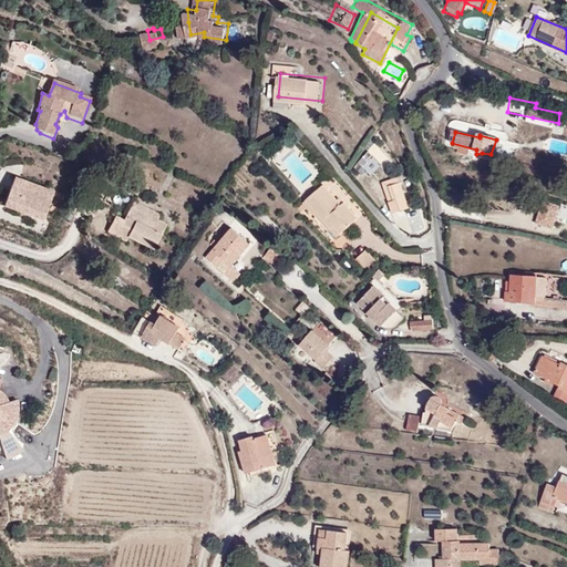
[(319,169),(286,141),(269,160),(301,188),(319,169)]
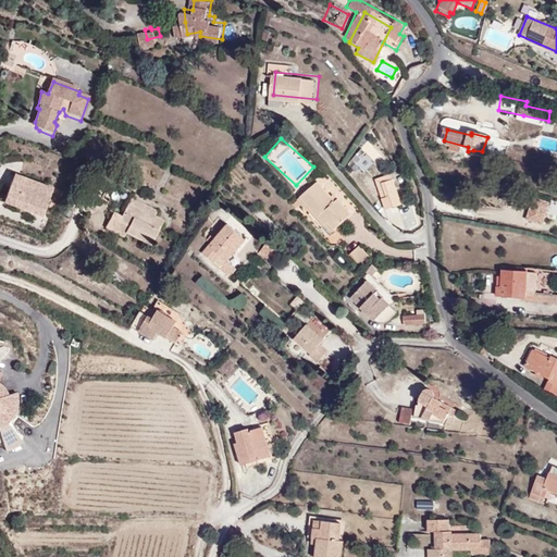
[(399,203),(391,172),(381,174),(386,196),(380,197),(382,208),(399,203)]
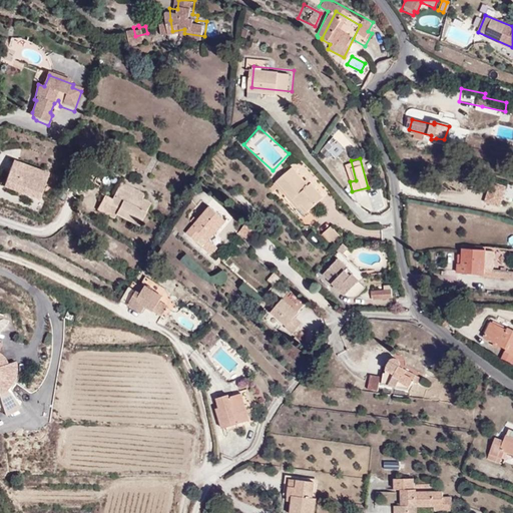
[(356,180),(351,160),(344,162),(350,181),(356,180)]
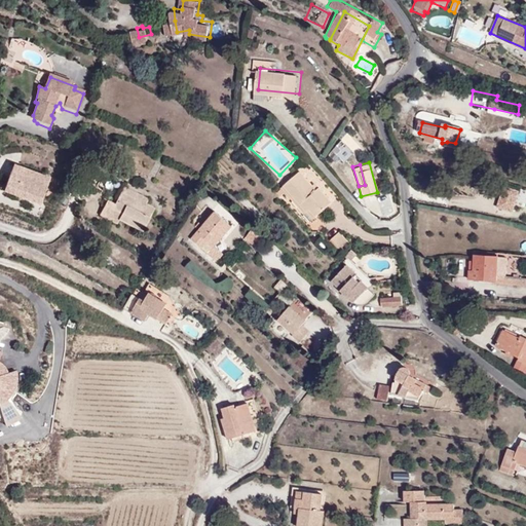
[(41,203),(50,179),(14,165),(5,190),(41,203)]
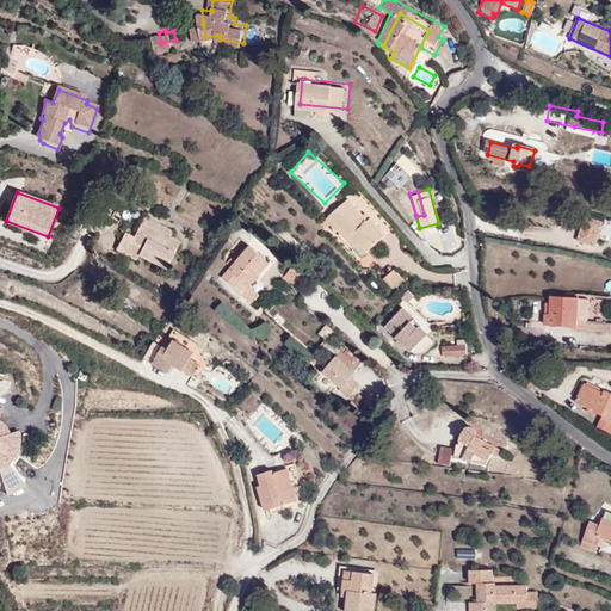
[(369,218),(349,197),(328,215),(335,224),(341,230),(347,226),(368,247),(384,232),(370,216),(369,218)]
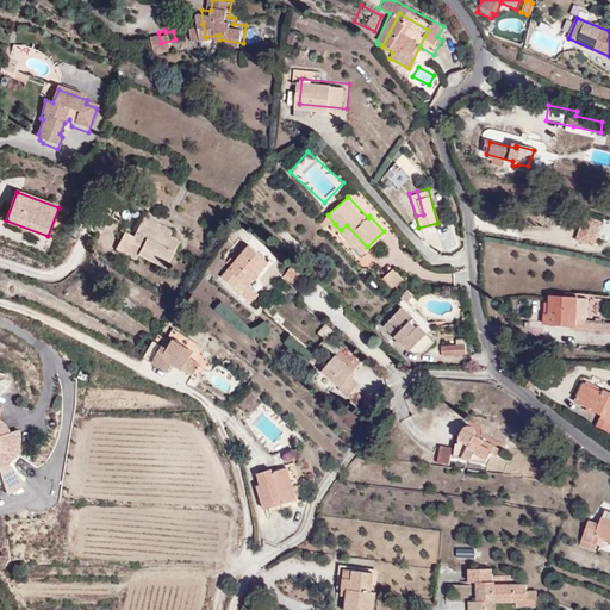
[(178,236),(167,231),(169,225),(139,213),(130,235),(122,230),(114,250),(135,257),(137,251),(166,265),(178,236)]
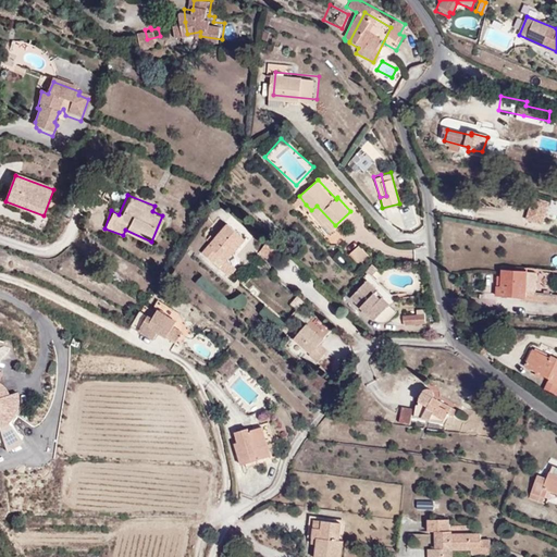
[(527,220),(533,221),(534,217),(539,218),(540,217),(543,218),(547,203),(533,199),(527,220)]
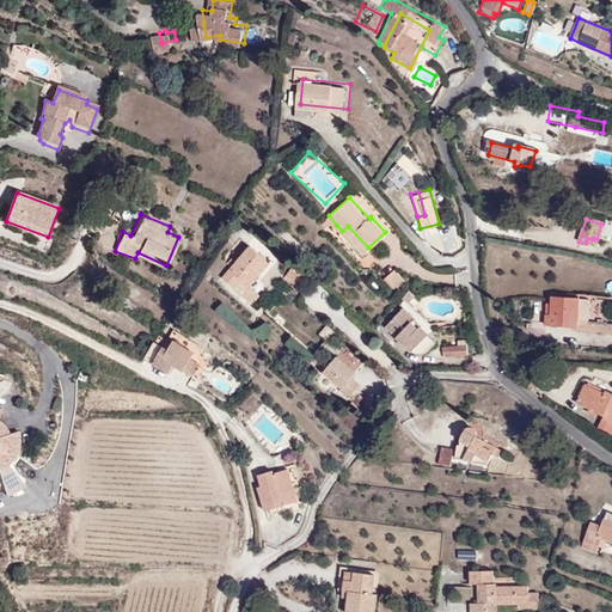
[(368,248),(348,226),(342,231),(338,236),(347,245),(349,244),(360,256),(368,248)]
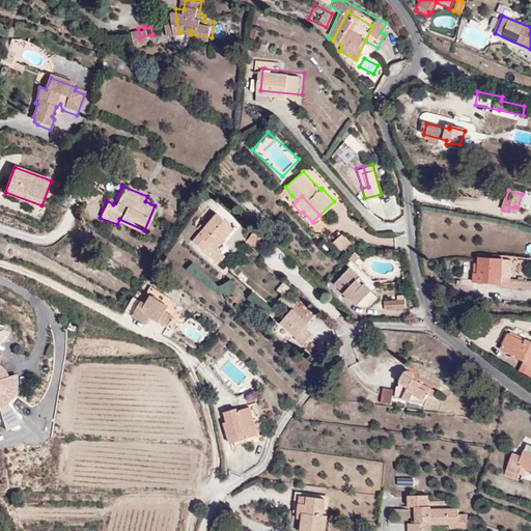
[(219,250),(239,228),(220,213),(216,218),(212,214),(203,222),(207,226),(196,241),(208,251),(213,245),(219,250)]
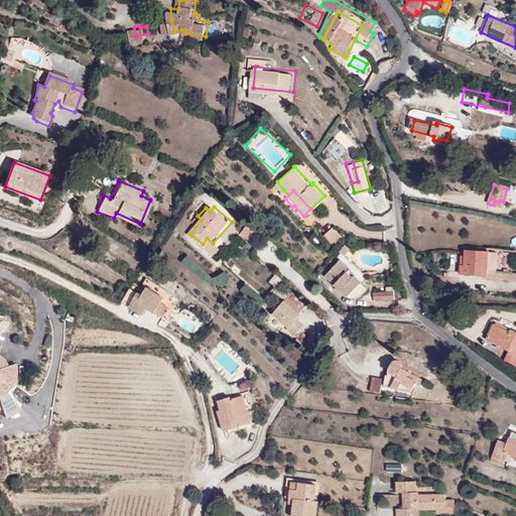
[(262,234),(251,224),(245,231),(255,241),(262,234)]
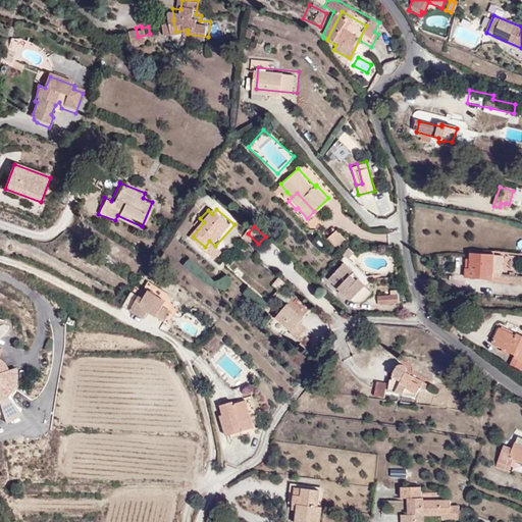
[(335,247),(346,239),(335,228),(326,237),(335,247)]
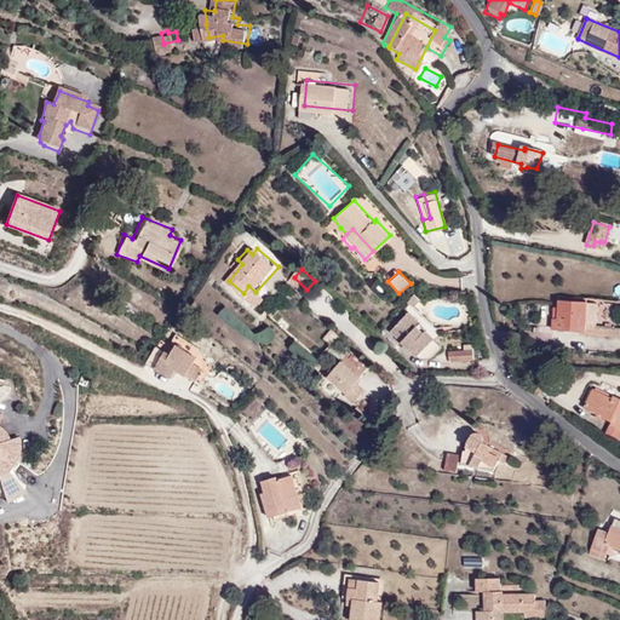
[(259,309),(267,300),(256,292),(250,299),(259,309)]
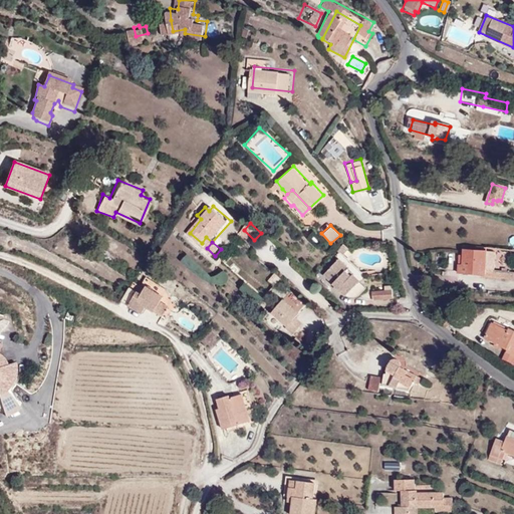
[(483,277),(484,250),(464,249),(463,266),(458,265),(458,276),(483,277)]
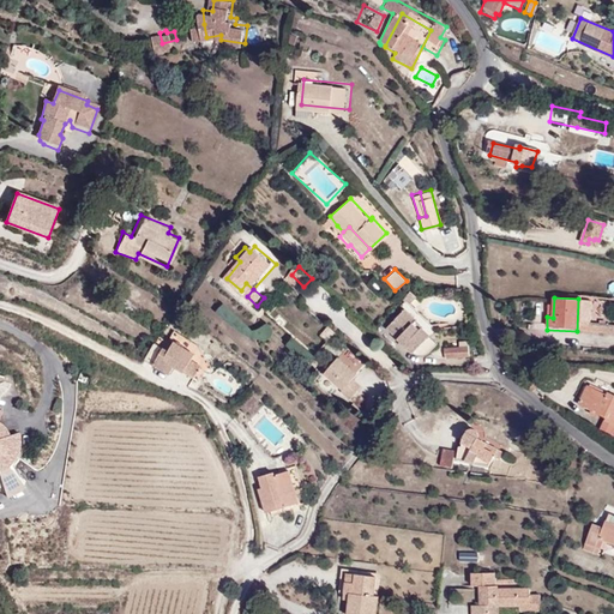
[(417,320),(408,308),(389,327),(413,353),(423,357),(428,356),(439,344),(422,329),(421,331),(413,325),(417,320)]
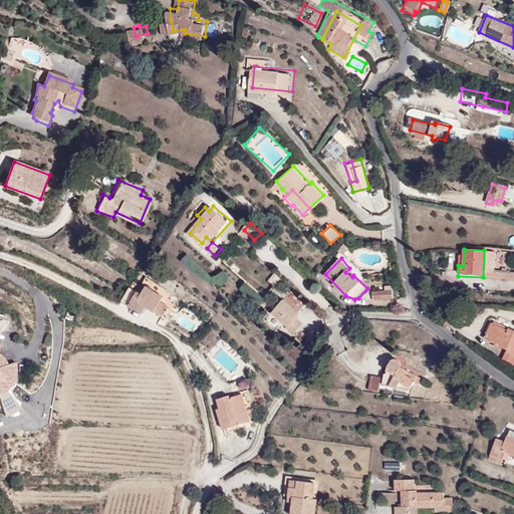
[(285,278),(279,273),(272,281),(278,286),(285,278)]
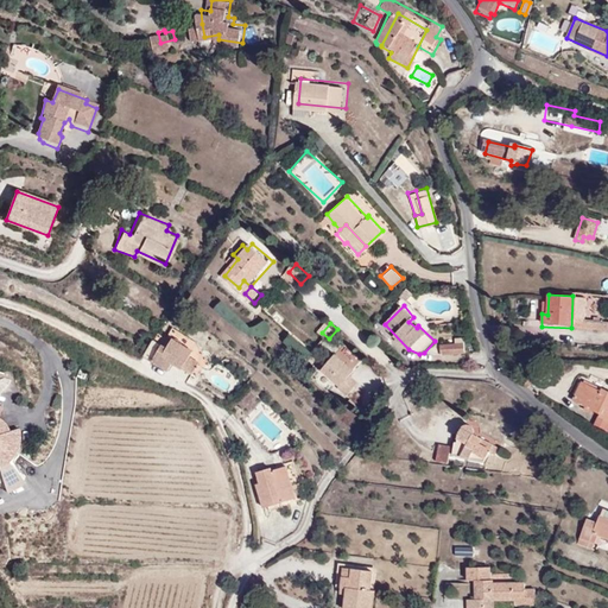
[(200,344),(203,339),(181,324),(175,334),(170,331),(159,349),(177,360),(182,353),(200,363),(209,350),(200,344)]
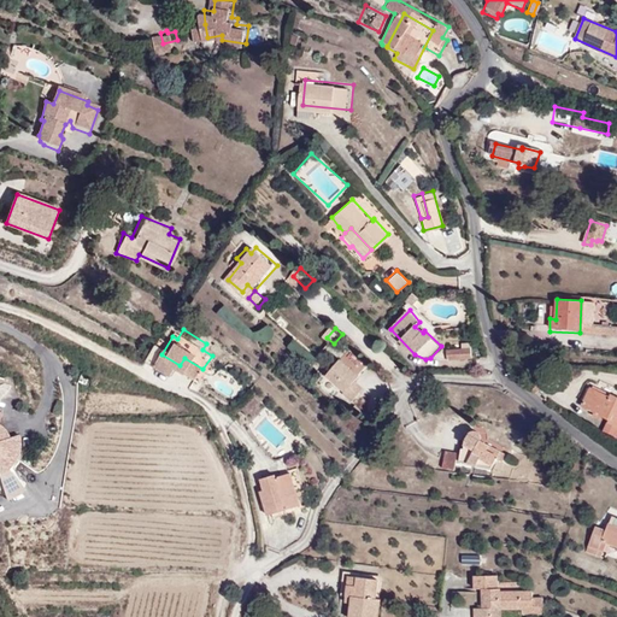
[(162,354),(172,336),(164,330),(153,348),(162,354)]
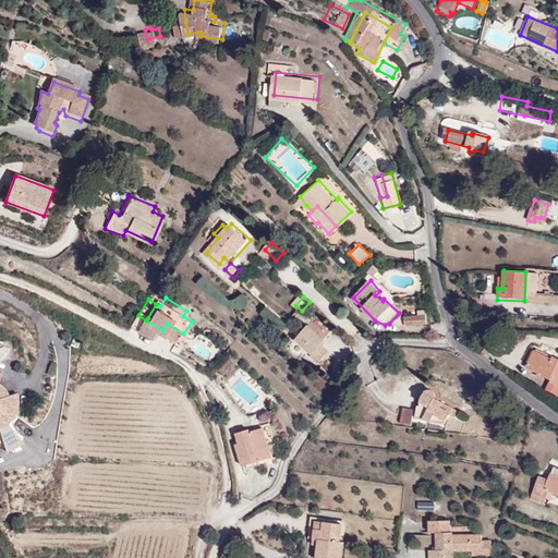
[(424,315),(404,316),(404,327),(424,325),(424,315)]
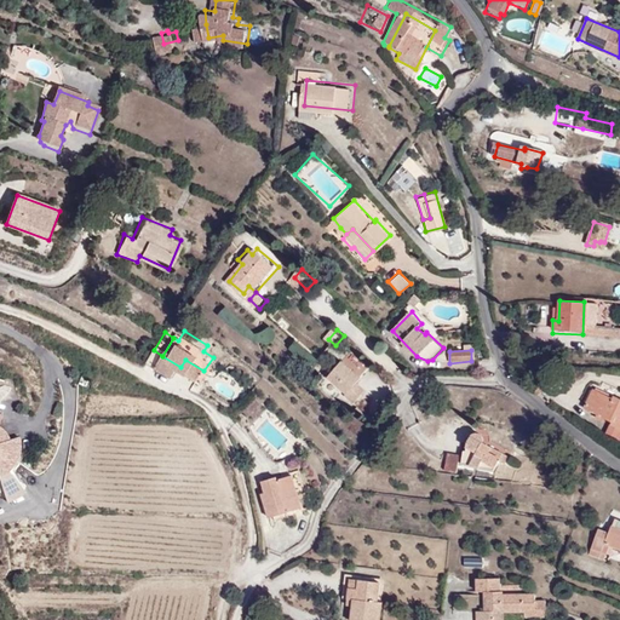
[(349,386),(359,374),(369,383),(373,378),(352,361),(338,378),(349,386)]
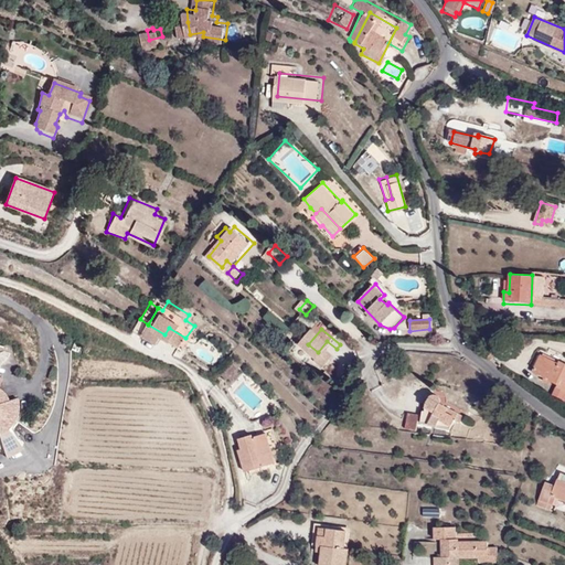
[(344,355),(337,349),(327,341),(318,352),(324,359),(322,362),(330,368),(337,360),(339,361),(344,355)]
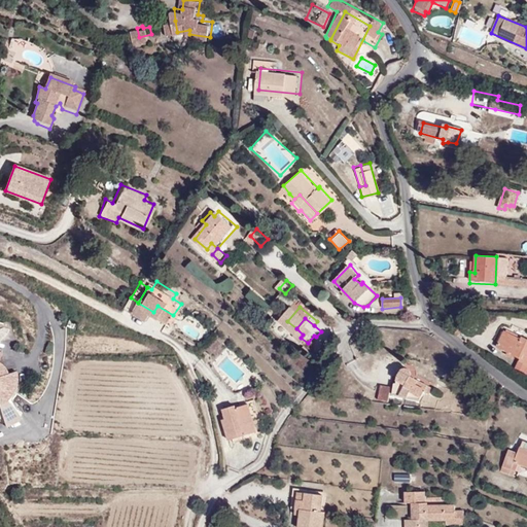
[(526,373),(526,342),(504,330),(496,346),(521,359),(516,367),(526,373)]
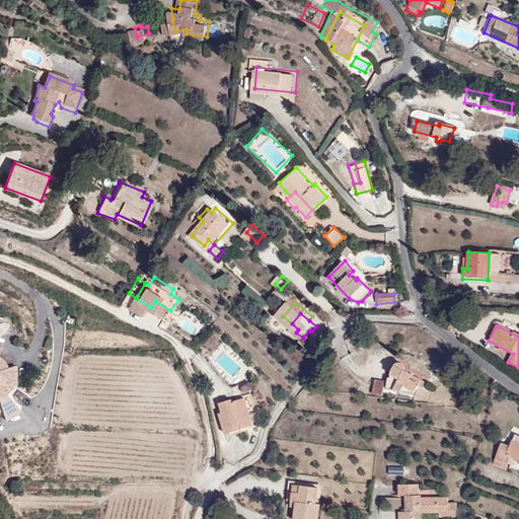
[(313,349),(320,340),(311,331),(309,330),(303,338),(302,340),(313,349)]
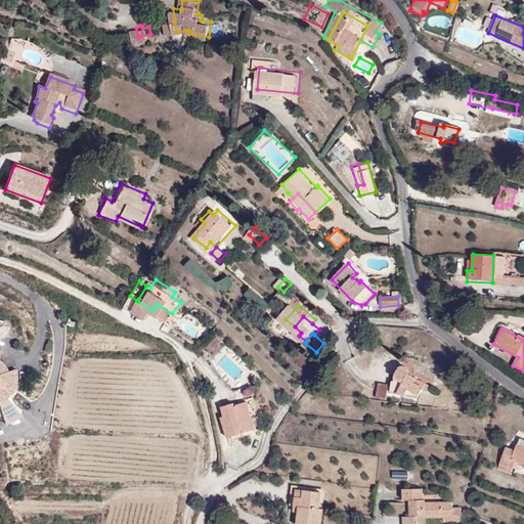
[(316,352),(305,343),(303,346),(314,355),(316,352)]
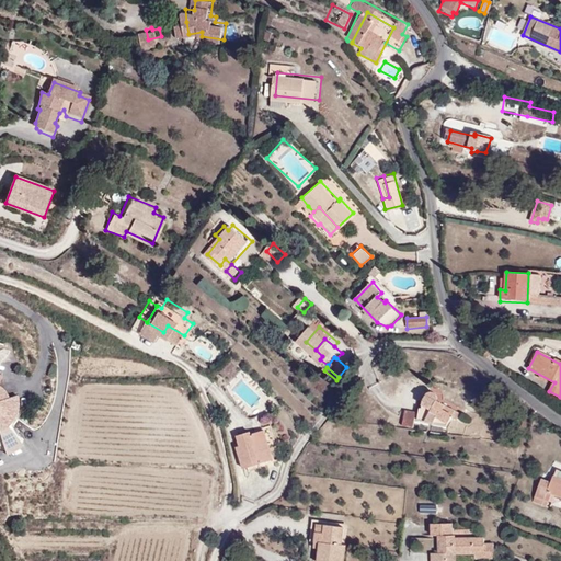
[(0,430),(3,430),(12,422),(15,415),(18,410),(18,402),(16,397),(8,399),(0,401),(0,379),(1,377),(0,376),(0,430)]
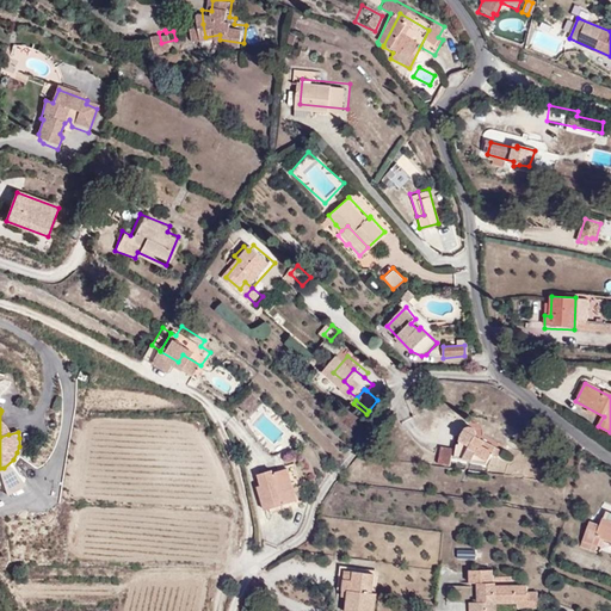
[(501,448),(476,436),(473,427),(468,426),(462,429),(460,433),(458,444),(455,445),(457,460),(488,466),(492,458),(494,457),(499,458),(503,450),(501,448)]
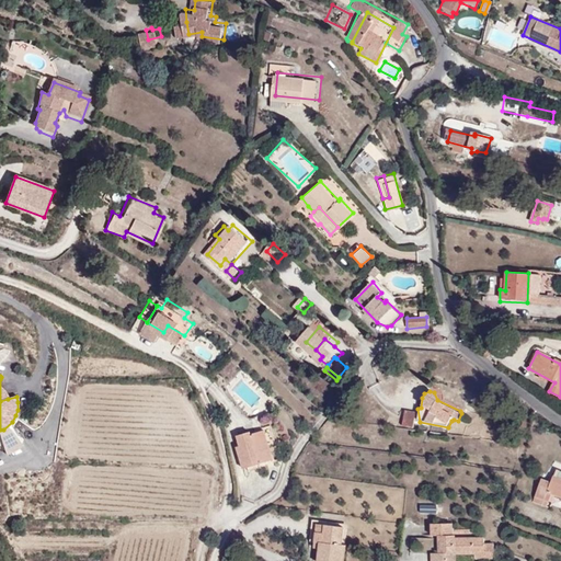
[(414,428),(416,413),(405,411),(402,426),(414,428)]
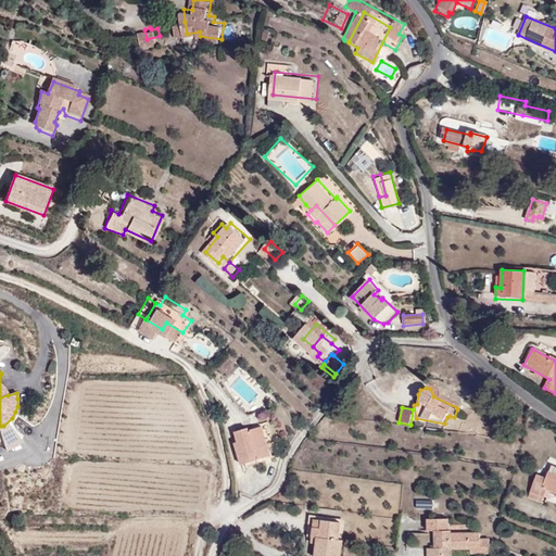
[(272,457),(263,426),(249,429),(248,427),(234,430),(237,442),(235,443),(240,466),(245,465),(245,468),(261,464),(260,459),(272,457)]
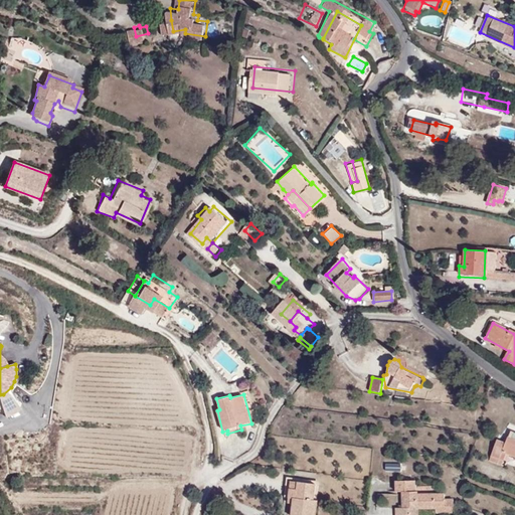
[(514,438),(507,436),(504,442),(514,445),(514,438)]
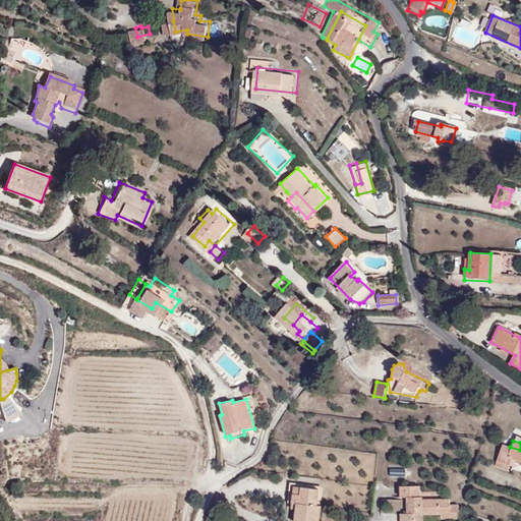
[(520,450),(510,447),(503,444),(497,461),(510,465),(513,459),(520,461),(520,450)]
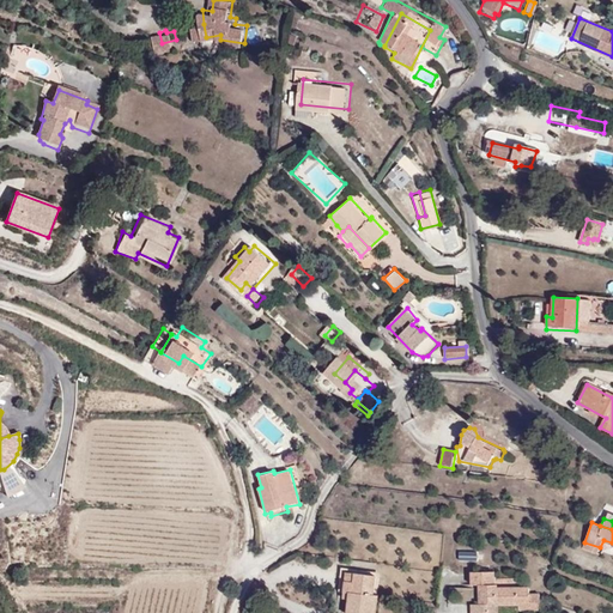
[(612,542),(604,540),(600,547),(612,552),(612,542)]
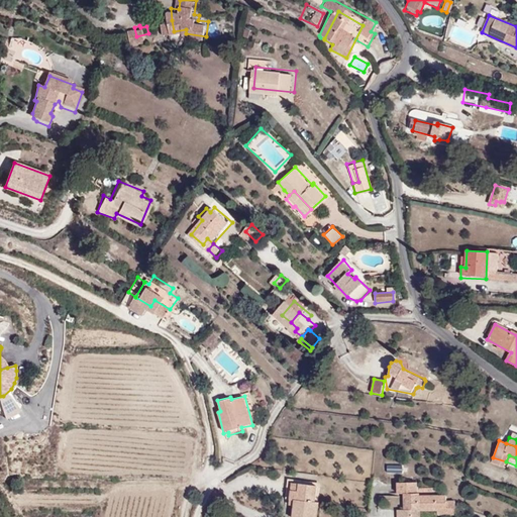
[(320,499),(321,482),(293,480),(291,503),(295,504),(294,516),(303,516),(320,516),(322,500),(320,499)]
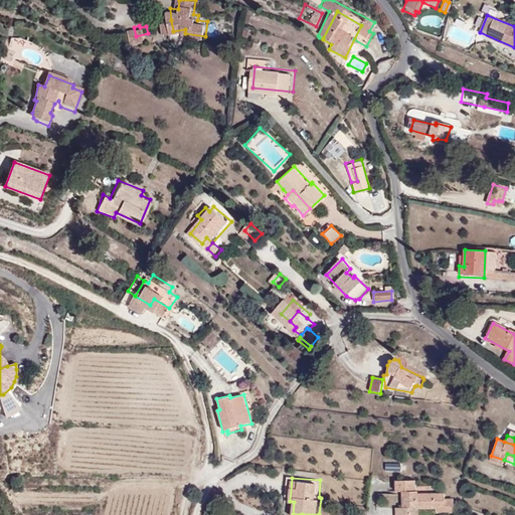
[(397,492),(404,492),(407,492),(407,501),(404,501),(404,508),(402,508),(402,514),(409,514),(408,514),(409,514),(410,508),(418,508),(437,508),(437,513),(454,512),(454,500),(446,500),(446,495),(417,495),(417,492),(415,492),(415,481),(397,481),(397,492)]
